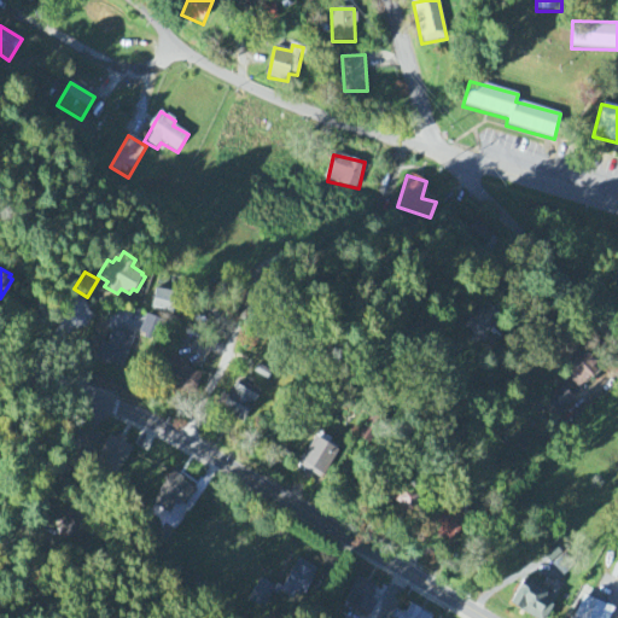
[(150,309),(168,313),(173,293),(153,290),(150,309)]
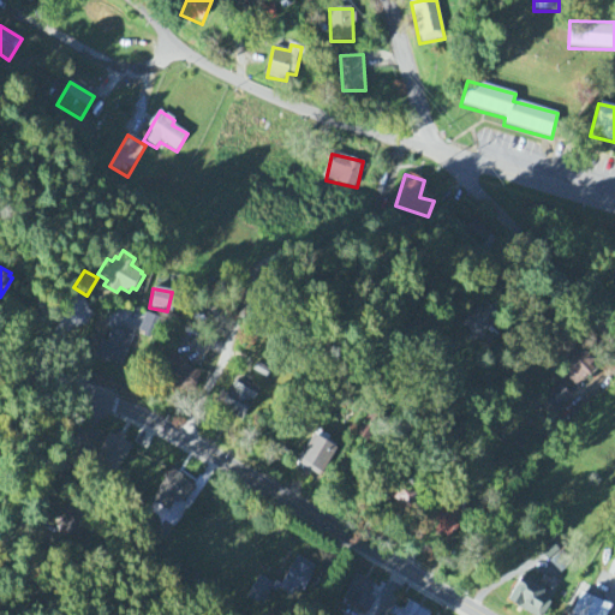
[(159,320),(143,314),(137,332),(153,338),(159,320)]
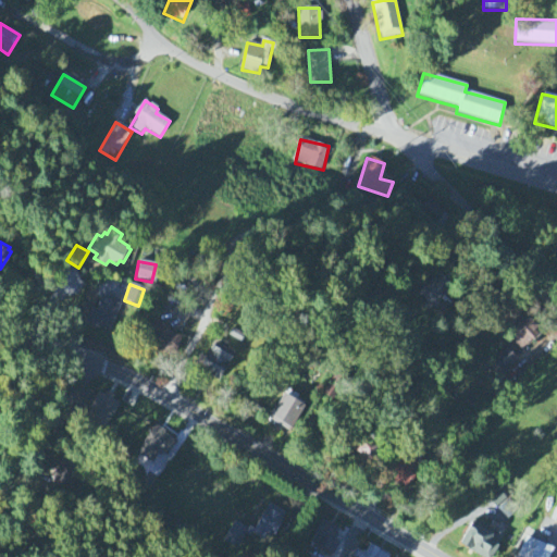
[(91,306),(85,319),(110,329),(121,302),(120,301),(121,298),(104,292),(102,295),(100,294),(95,307),(91,306)]
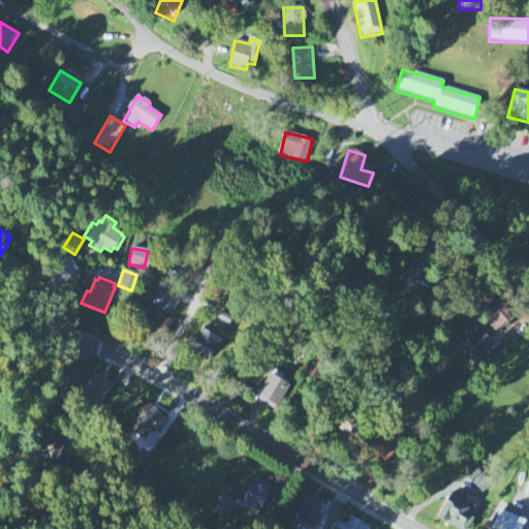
[(495,333),(514,316),(500,301),(481,318),(495,333)]
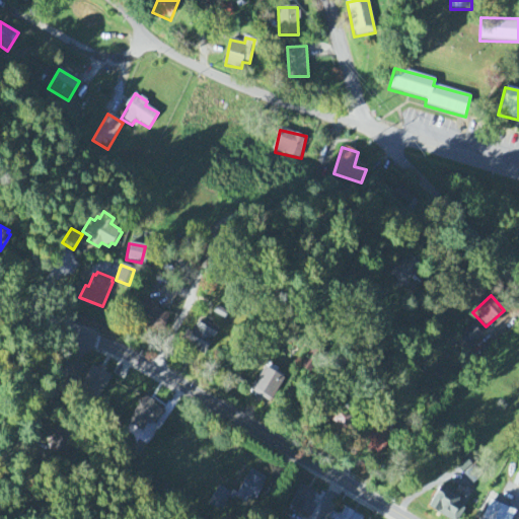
[(159,332),(166,315),(148,307),(140,324),(159,332)]
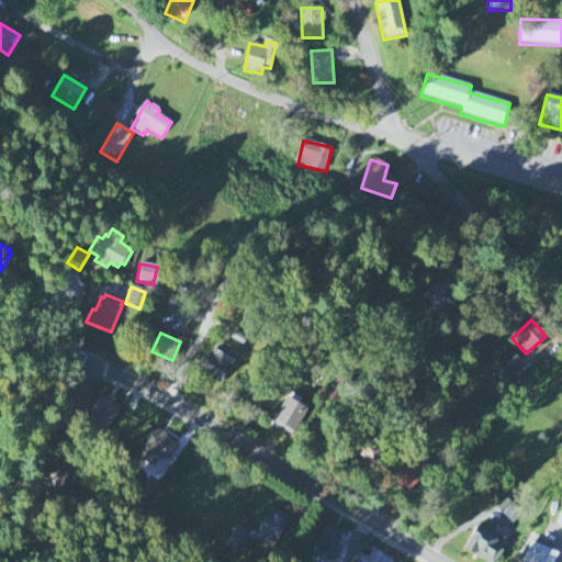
[(198,373),(218,384),(233,357),(212,346),(198,373)]
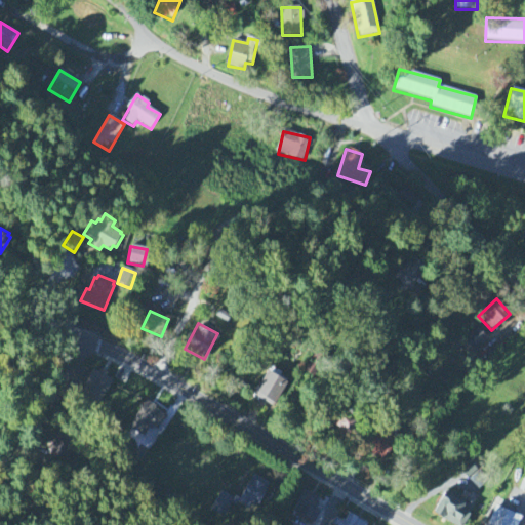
[(488,340),(477,327),(462,341),(474,354),(488,340)]
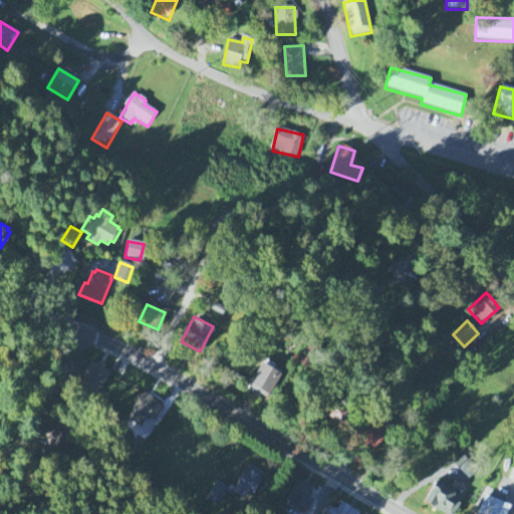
[(111,374),(92,361),(77,382),(96,397),(111,374)]
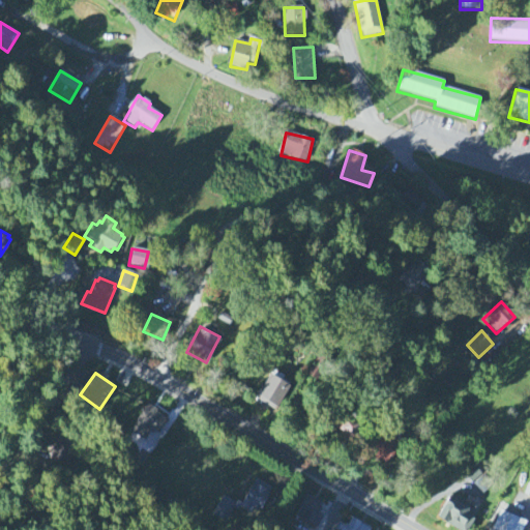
[(286,387),(266,376),(254,396),(273,408),(286,387)]
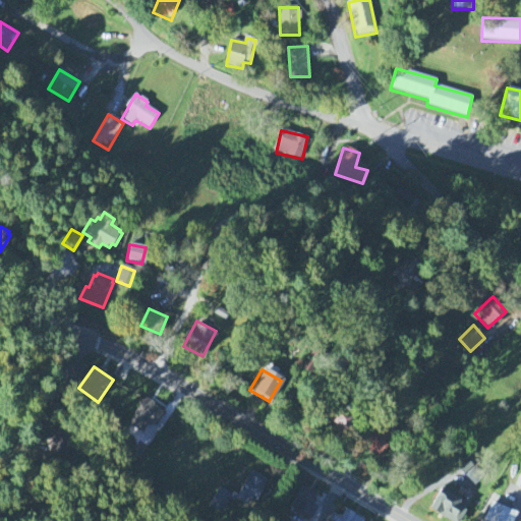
[(149,424),(156,428),(165,411),(141,399),(128,426),(145,435),(149,424)]
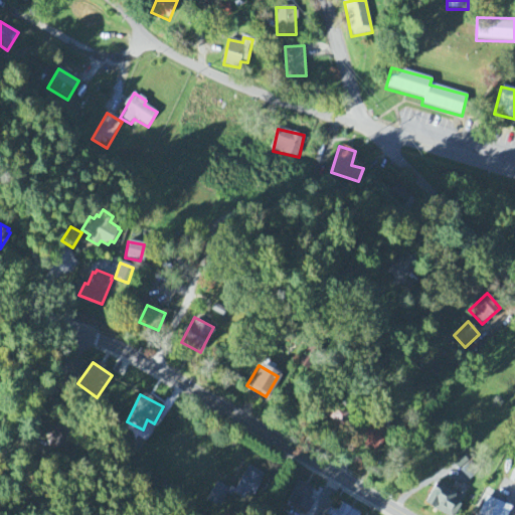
[(340,426),(348,411),(333,403),(325,419),(340,426)]
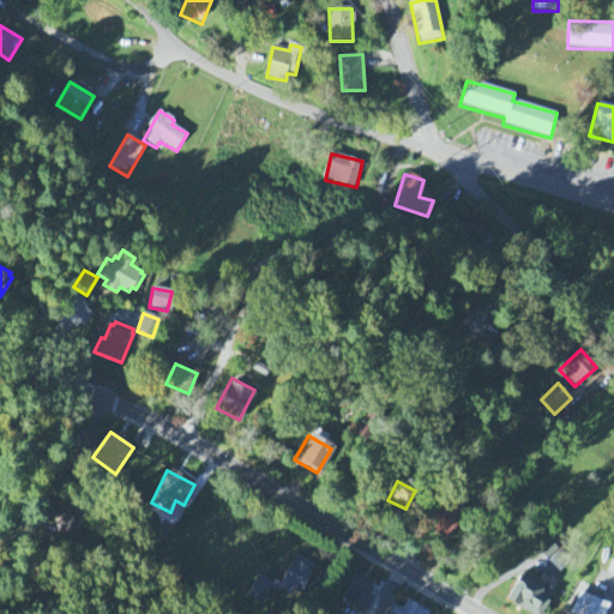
[(465,504),(446,495),(429,531),(449,540),(465,504)]
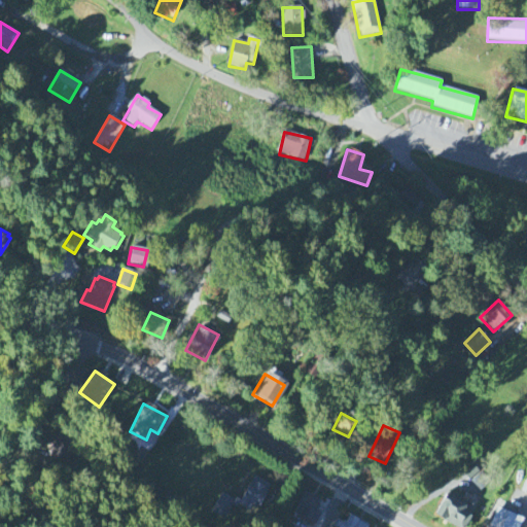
[(56,459),(69,459),(69,437),(55,437),(56,459)]
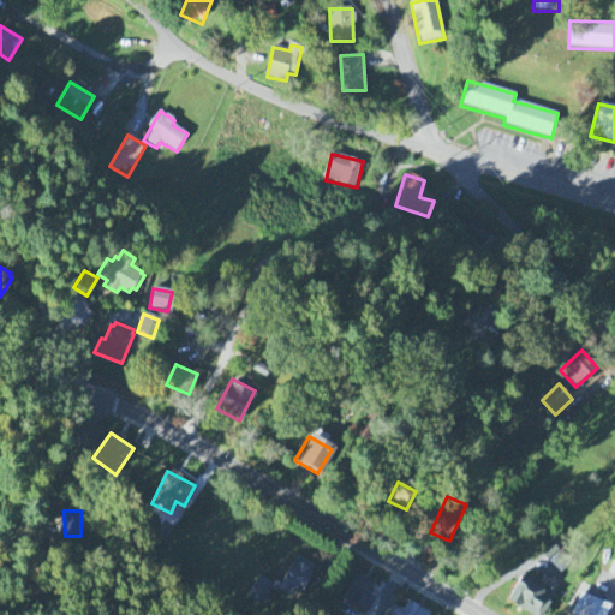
[(245,601),(262,609),(270,589),(288,597),(291,590),(300,595),(314,566),(293,556),(279,586),(256,577),(245,601)]
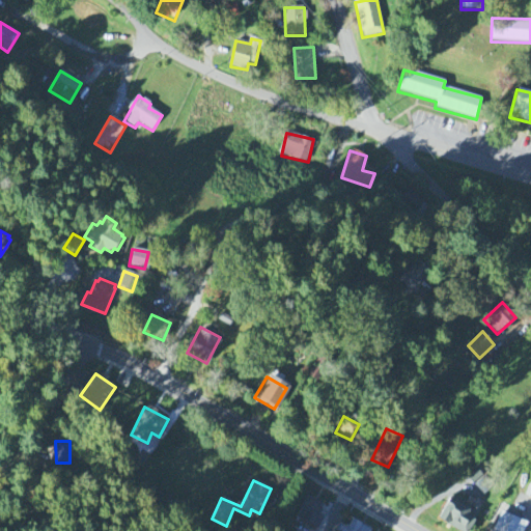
[(324,505),(308,497),(297,523),(312,530),(324,505)]
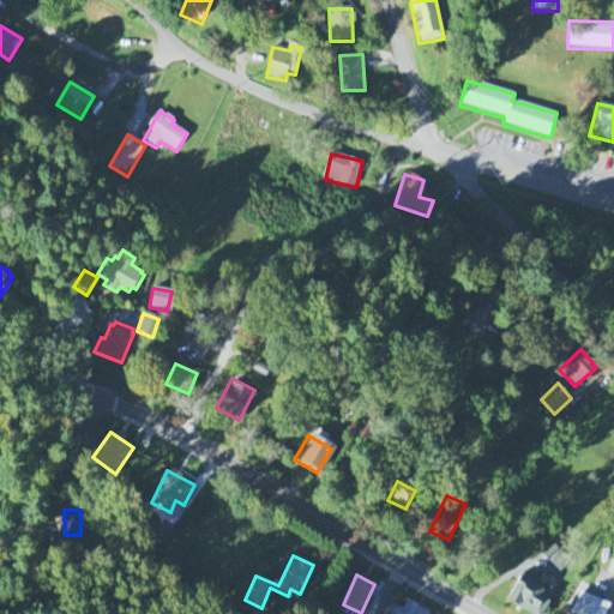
[(527,613),(542,613),(553,594),(517,576),(504,603),(527,613)]
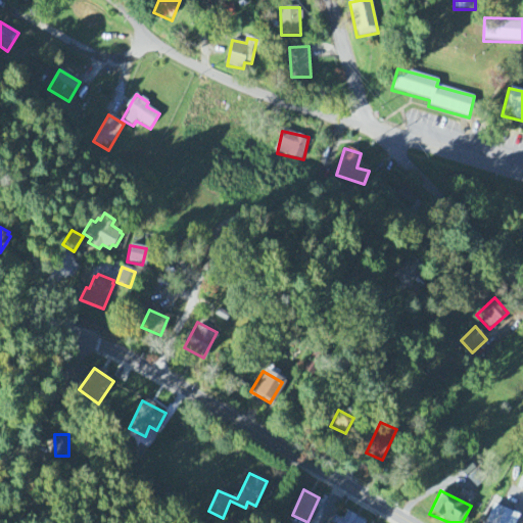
[(514,522),(518,515),(491,505),(484,522),(514,522)]
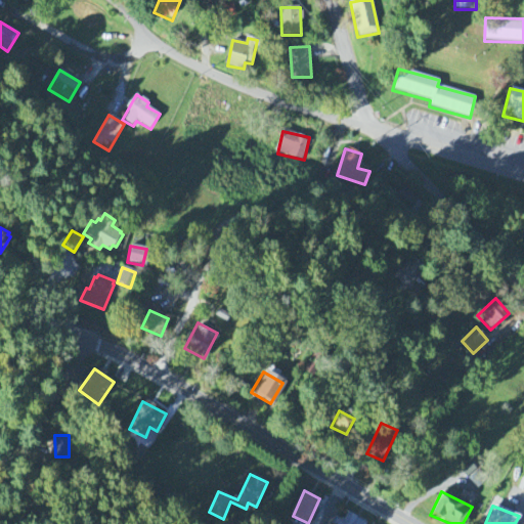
[(365,523),(347,513),(342,521),(338,518),(334,523),(365,523)]
